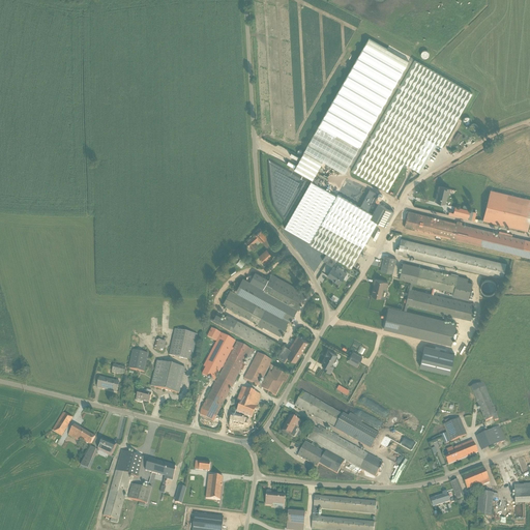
[(369,35),(293,168),(313,178),(323,159),(345,173),(409,58),(369,35)]
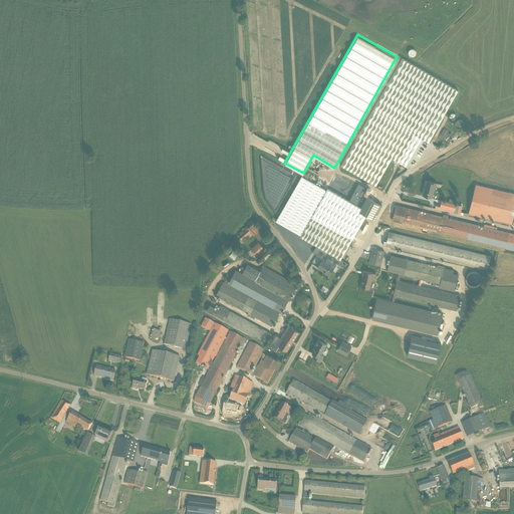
[(461,88),(415,63),(401,55),(339,165),(375,185),(392,157),(405,164),(421,136),(431,142),(461,88)]
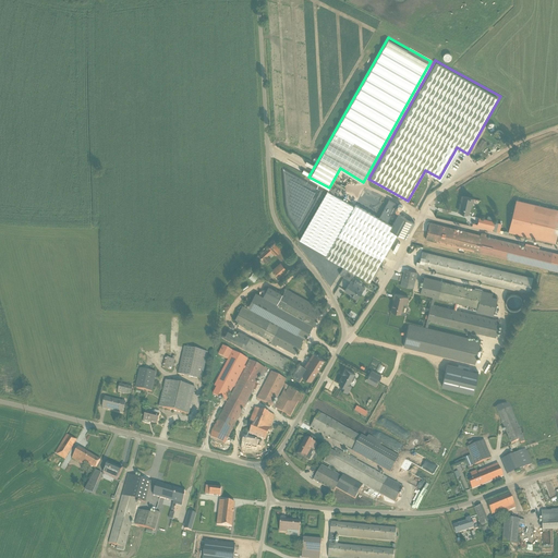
[(405,238),(414,221),(398,214),(391,226),(327,191),(299,240),(370,281),(398,232),(405,238)]
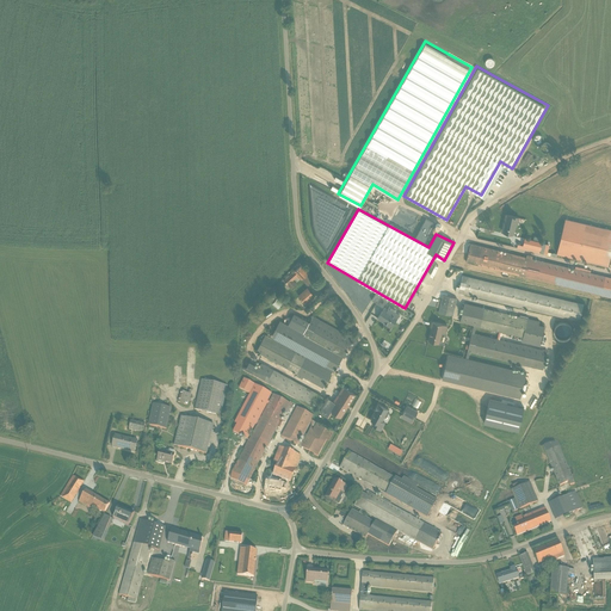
[(503,232),(516,234),(519,216),(506,214),(503,232)]
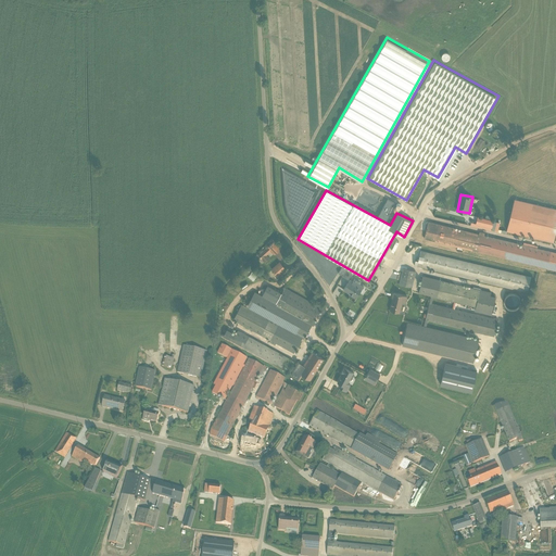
[(376,207),(374,212),(384,218),(388,212),(382,209),(376,204),(378,201),(375,199),(373,202),(367,198),(365,202),(376,207)]
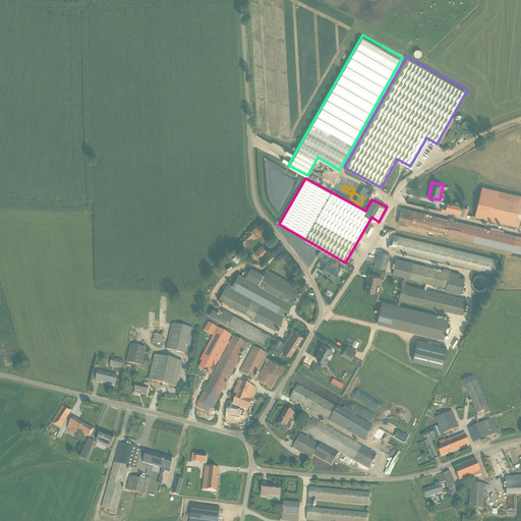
[(520,193),(481,185),(474,216),(518,226),(520,216),(520,193)]
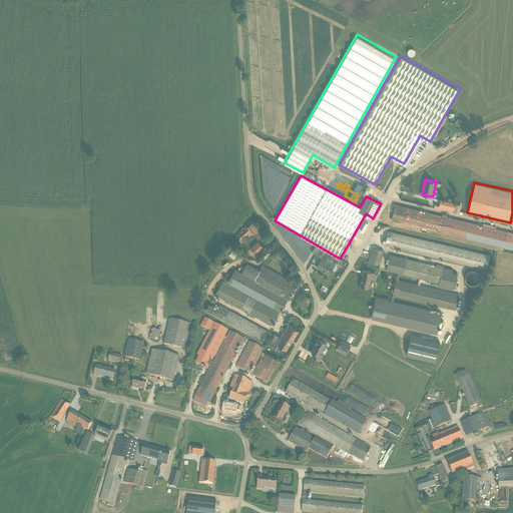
[(458,201),(442,199),(441,205),(456,208),(458,201)]
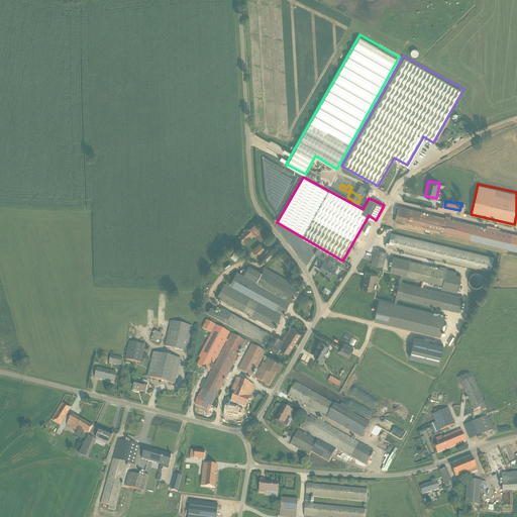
[(516,233),(399,207),(395,224),(516,250),(516,233)]
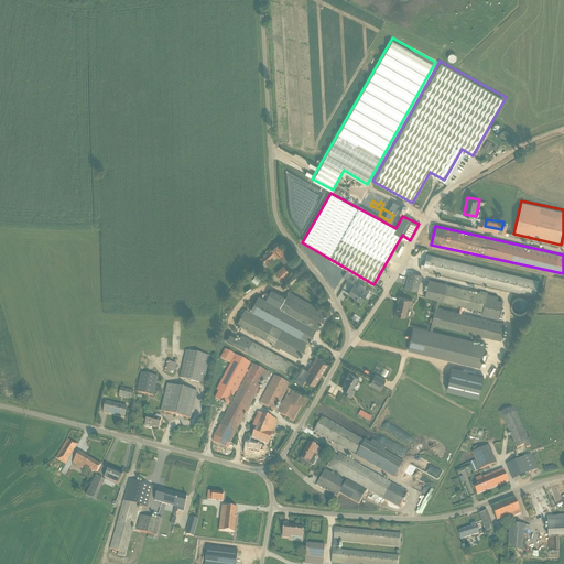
[(283,261),(291,255),(279,241),(261,257),(269,264),(274,260),(271,257),(275,252),(283,261)]
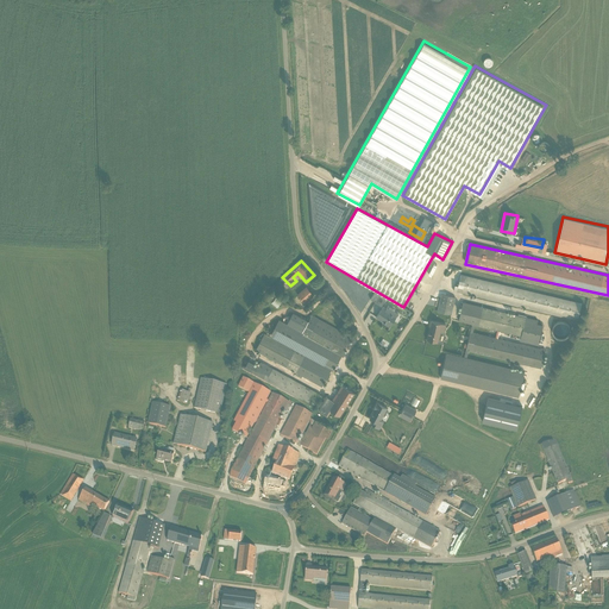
[(582,299),(459,271),(458,278),(463,281),(463,283),(452,281),(451,286),(577,315),(582,299)]
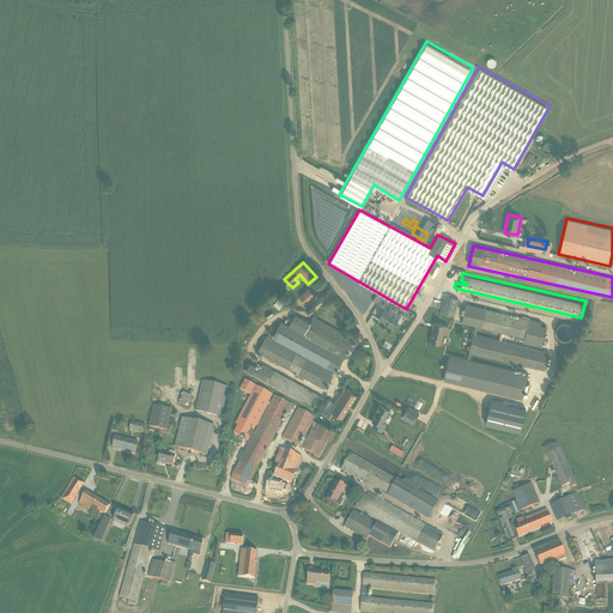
[(305,285),(296,293),(303,302),(313,293),(305,285)]
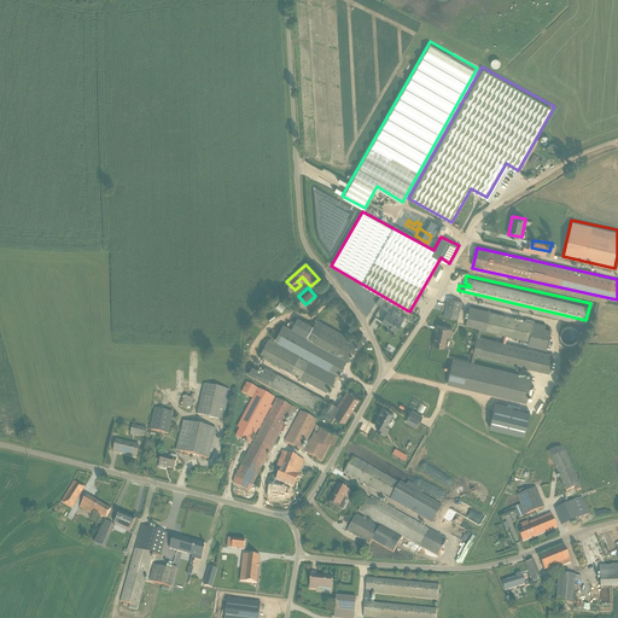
[(456,314),(460,298),(447,296),(443,312),(456,314)]
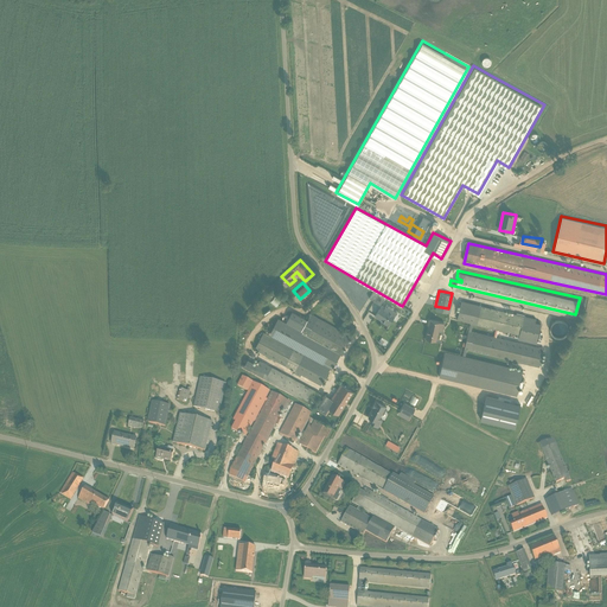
[(272,294),(266,300),(273,306),(279,300),(272,294)]
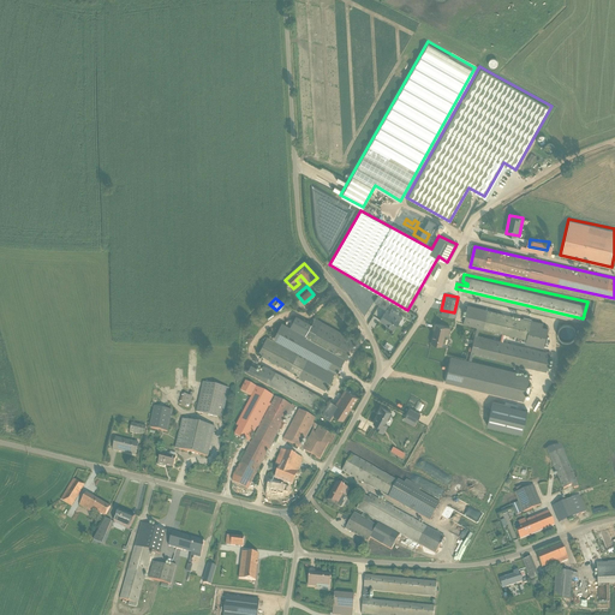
[(542,323),(469,305),(465,323),(526,338),(526,344),(543,347),(548,329),(541,328),(542,323)]
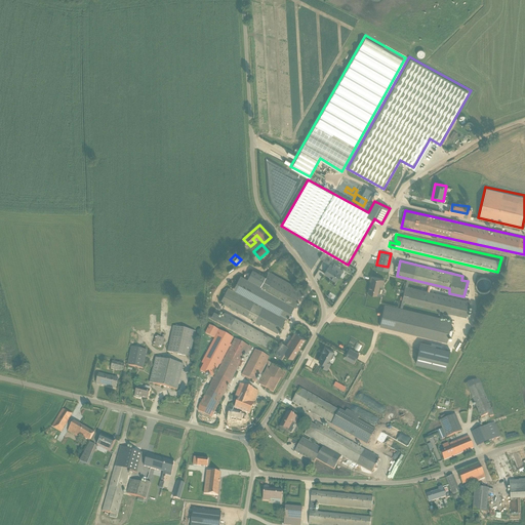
[(337,281),(344,270),(331,264),(325,275),(337,281)]
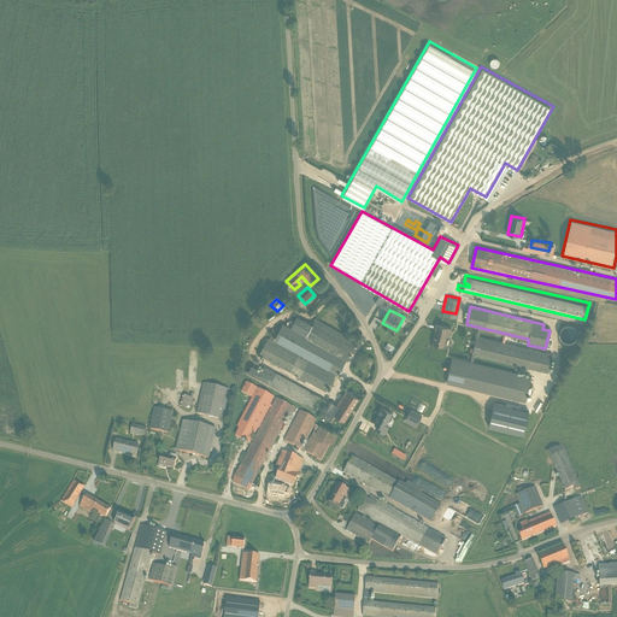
[(328,392),(356,339),(313,318),(307,335),(283,323),(274,340),(269,338),(262,353),(328,392)]
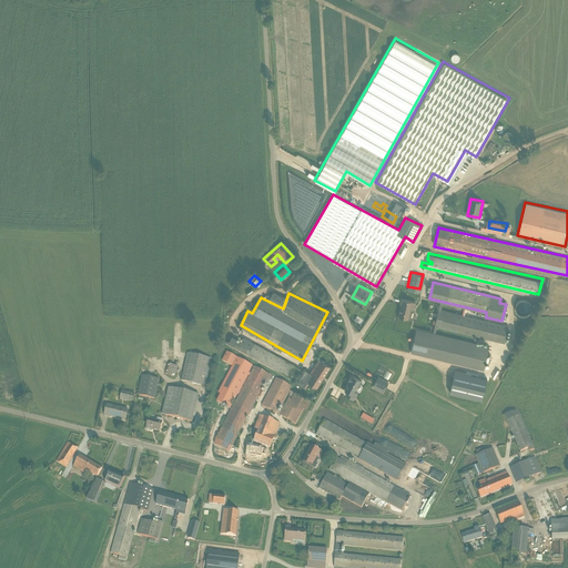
[(524,314),(529,304),(517,297),(511,307),(524,314)]
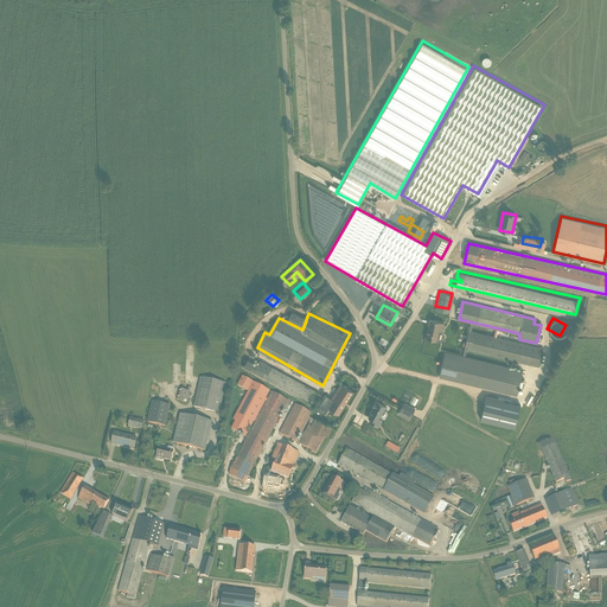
[(426,337),(438,340),(442,323),(430,319),(426,337)]
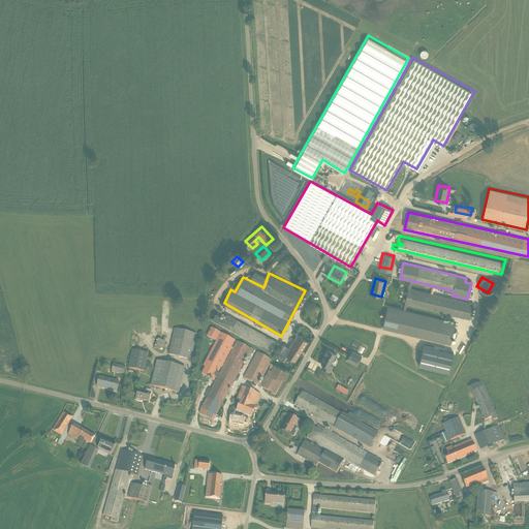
[(475,303),(408,287),(404,304),(471,319),(475,303)]
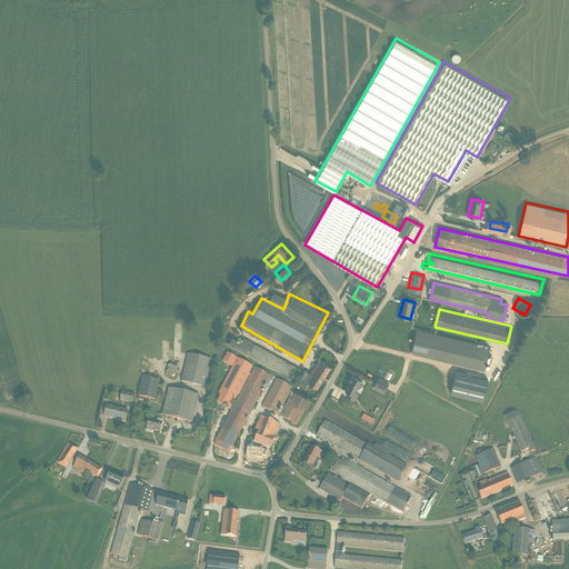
[(490,347),(417,330),(411,353),(485,370),(490,347)]
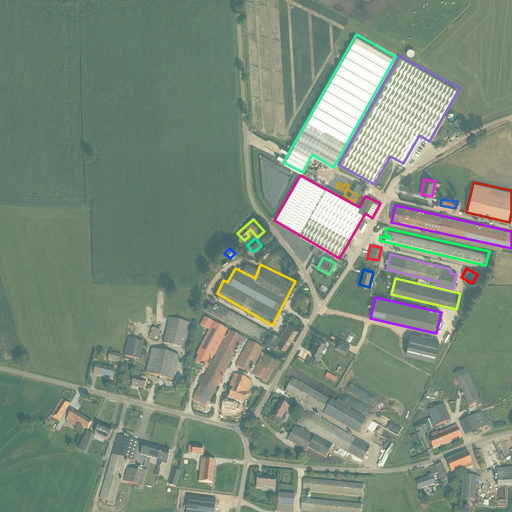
[(210,298),(203,312),(266,344),(273,330),(210,298)]
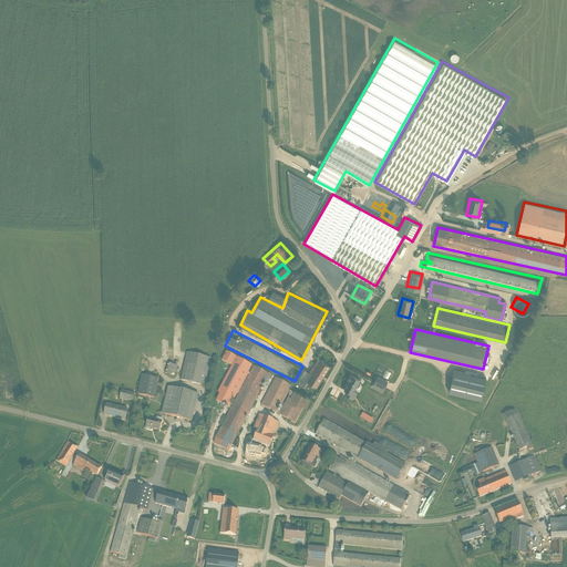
[(207,357),(186,353),(181,380),(203,383),(207,357)]
